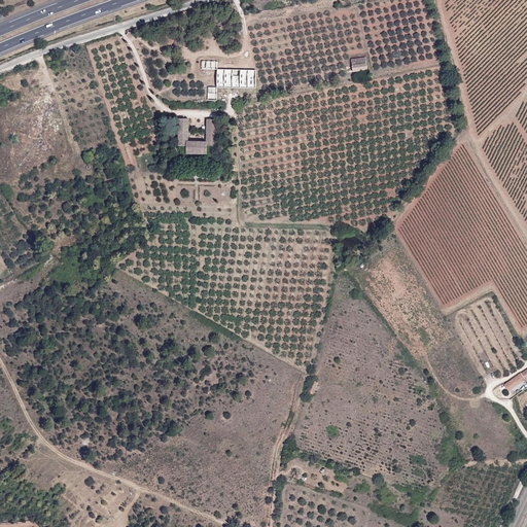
[(352,60),(353,72),(369,70),(366,58),(352,60)]
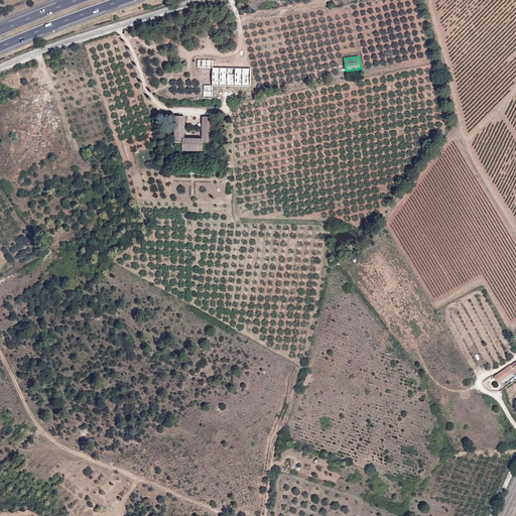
[(250,87),(251,69),(213,68),(213,86),(250,87)]
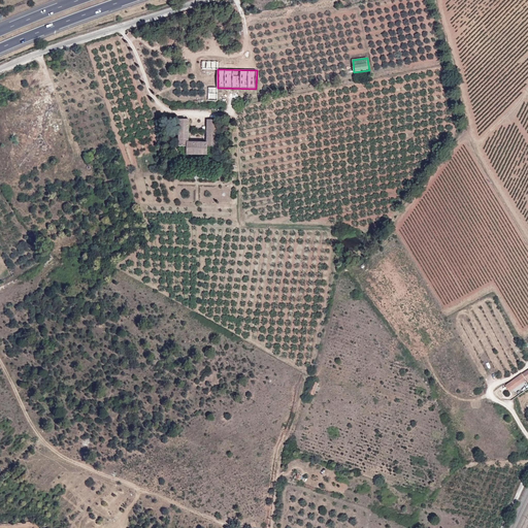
[(217,88),(208,88),(208,100),(217,100),(217,88)]
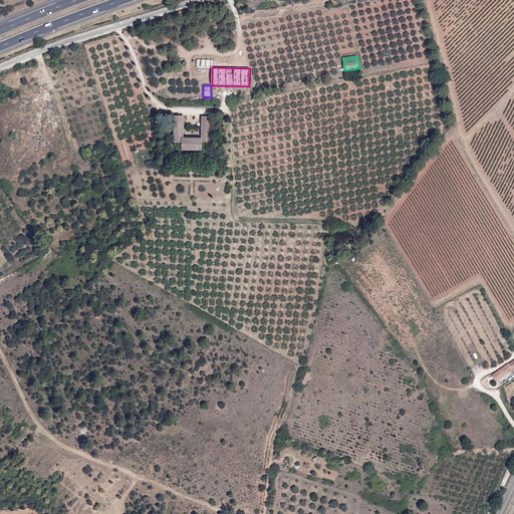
[(176,115),(176,116),(175,143),(183,143),(183,151),(203,151),(203,143),(211,144),(211,116),(203,116),(202,140),(184,139),(185,115),(176,115)]
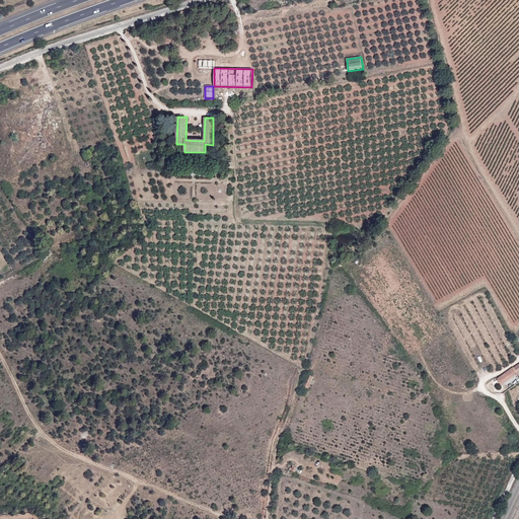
[(92,157),(90,150),(84,151),(85,158),(92,157)]
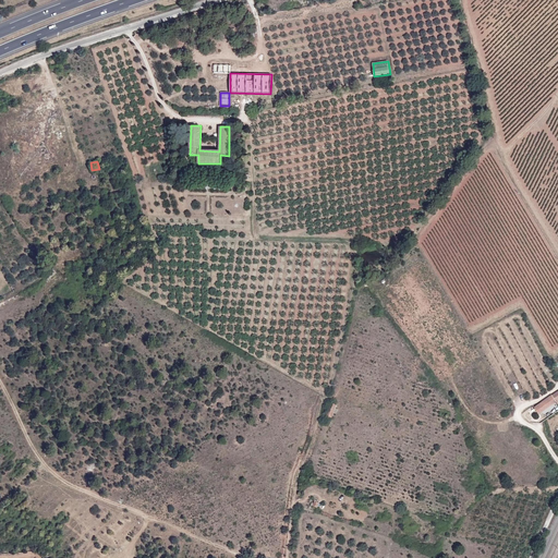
[(557,390),(535,408),(538,414),(557,400),(557,390)]
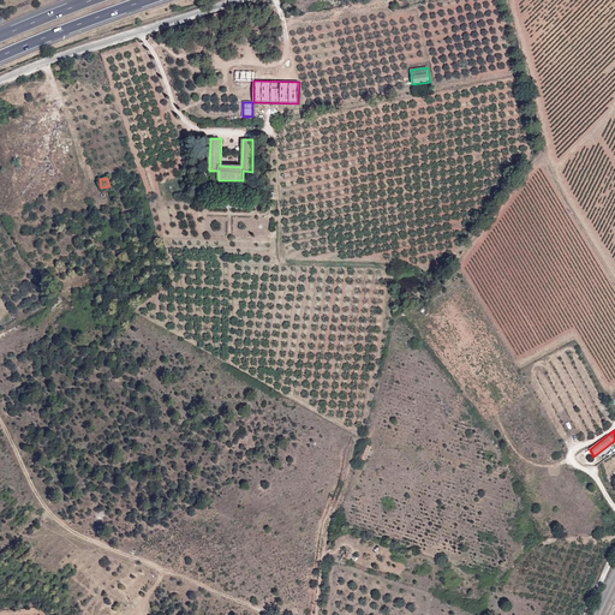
[(370,446),(364,443),(360,459),(365,460),(370,446)]
